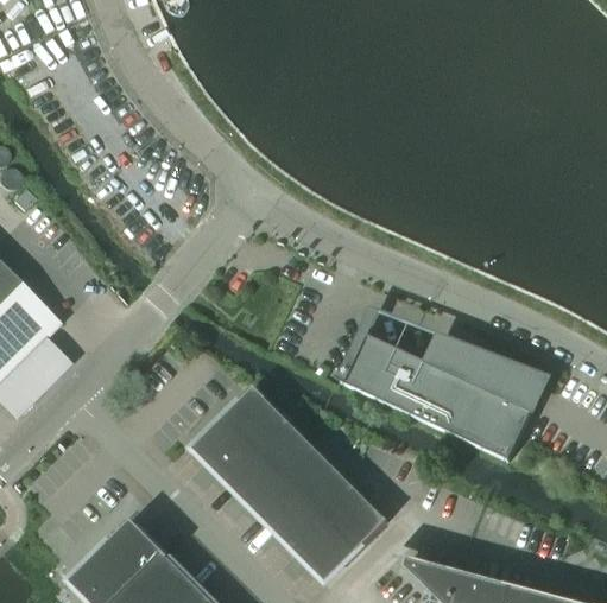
[(24,188),(12,200),(21,209),(33,197),(24,188)]
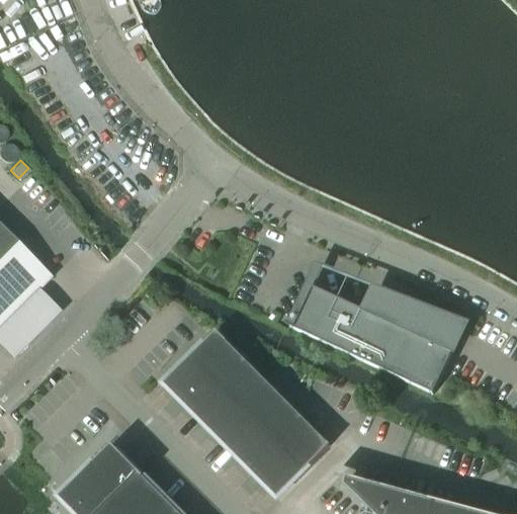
[(50,276),(0,227),(0,325),(37,287),(42,283),(50,276)]
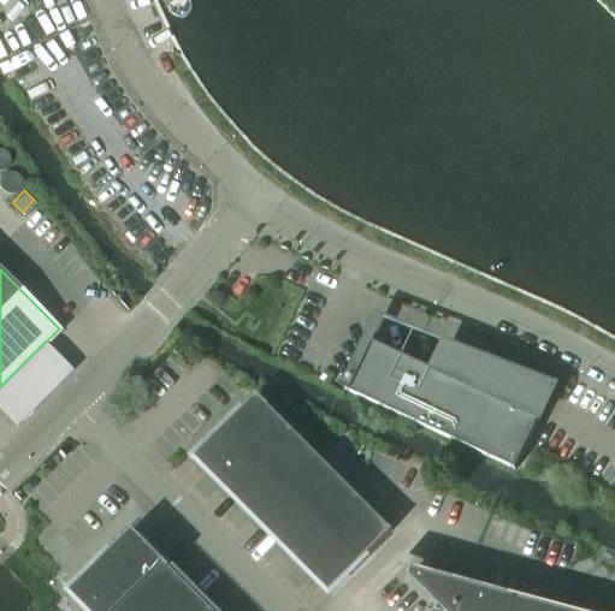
[(343,384),(344,385),(515,464),(530,434),(534,437),(559,387),(563,379),(378,309),(344,381),(343,384)]
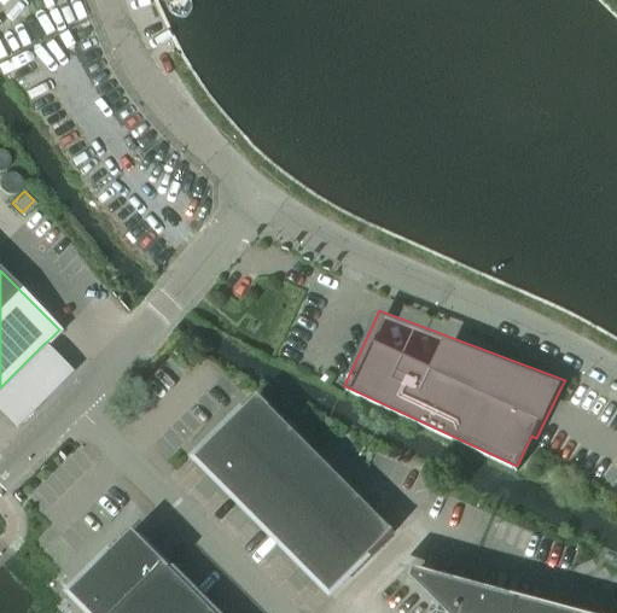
[(48,340),(0,387),(0,407),(11,419),(69,362),(48,340)]
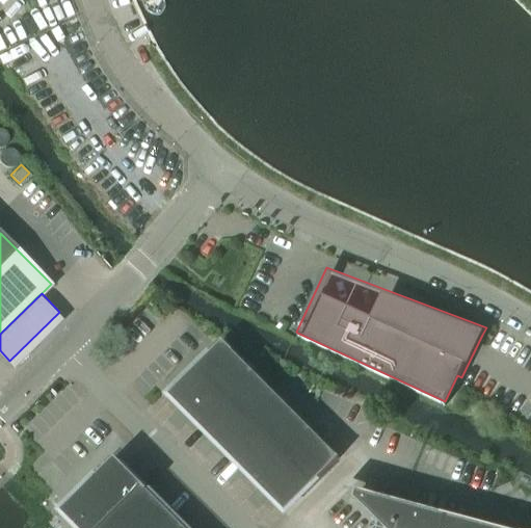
[(221,338),(167,392),(179,403),(183,399),(200,416),(249,366),(221,338)]
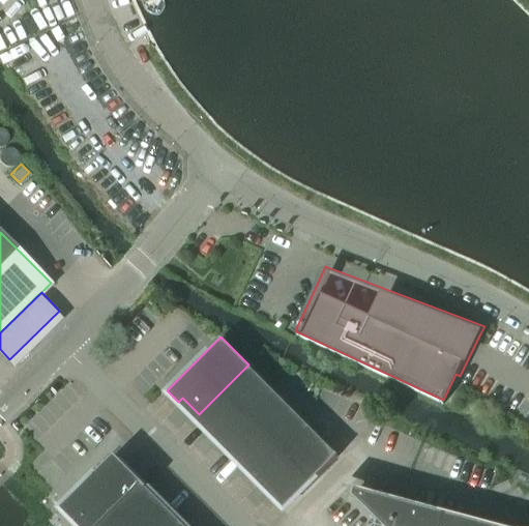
[(248,364),(199,414),(200,415),(196,419),(204,428),(208,424),(226,441),(222,445),(225,448),(278,395),(248,364)]
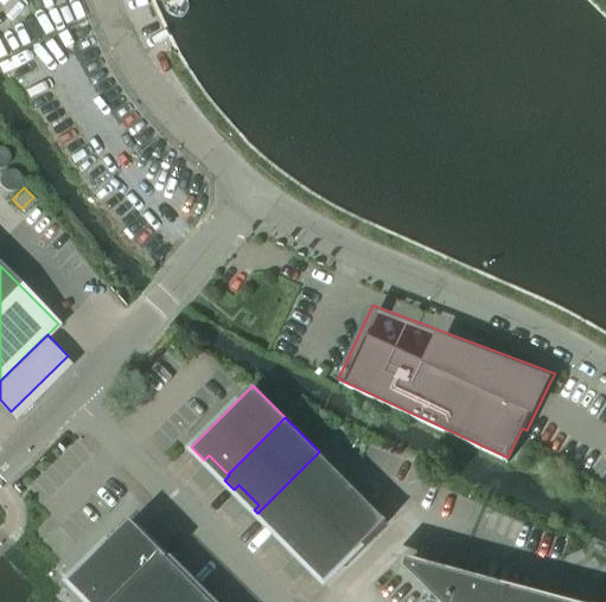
[(319,452),(257,513),(263,520),(268,516),(288,536),(284,540),(291,548),(352,486),(319,452)]
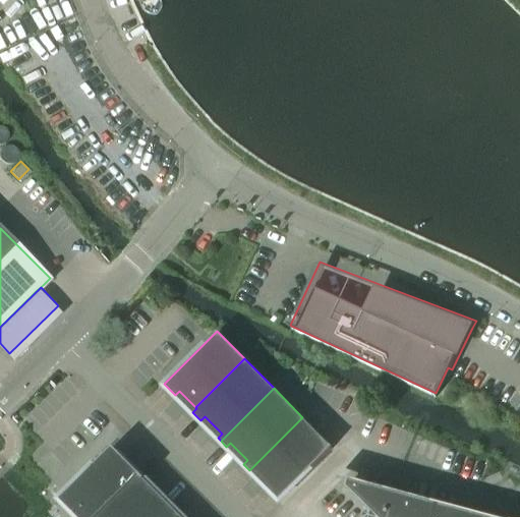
[(302,417),(249,470),(252,472),(256,469),(274,486),(270,490),(275,496),(329,443),(302,417)]
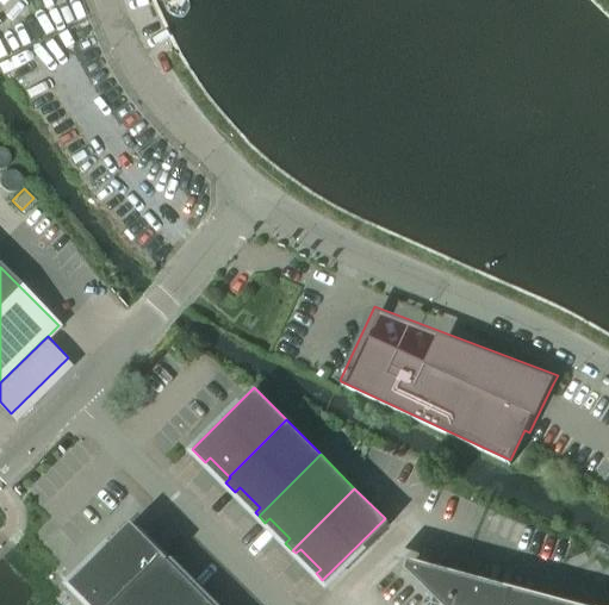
[(95,604),(104,604),(160,550),(154,544),(149,549),(134,534),(138,529),(131,522),(95,557),(99,560),(75,584),(95,604)]
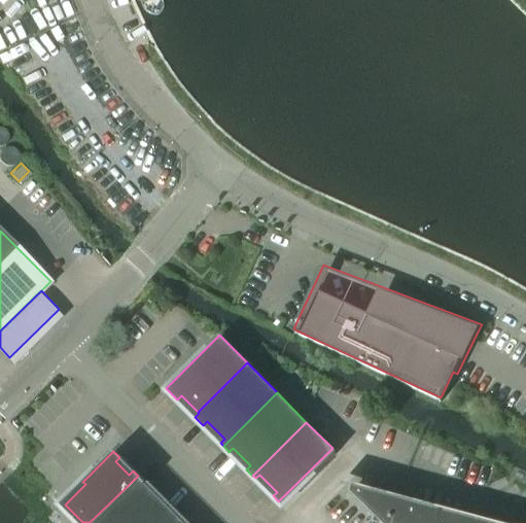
[(138,476),(90,522),(144,522),(165,502),(160,497),(155,501),(137,484),(141,480),(138,476)]
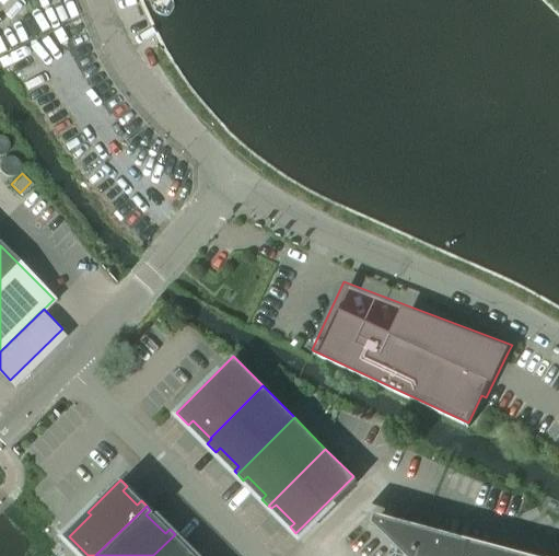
[(520,555),(379,519),(376,524),(372,520),(370,520),(397,547),(396,553),(406,555),(520,555)]
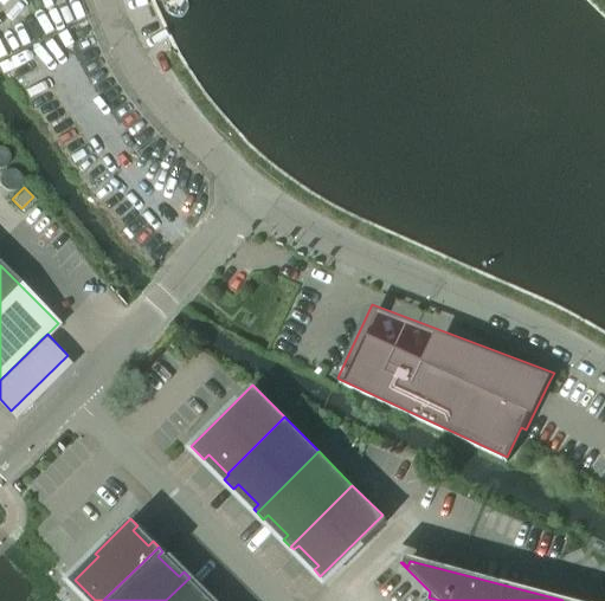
[(190,577),(166,600),(203,600),(188,586),(193,581),(190,577)]
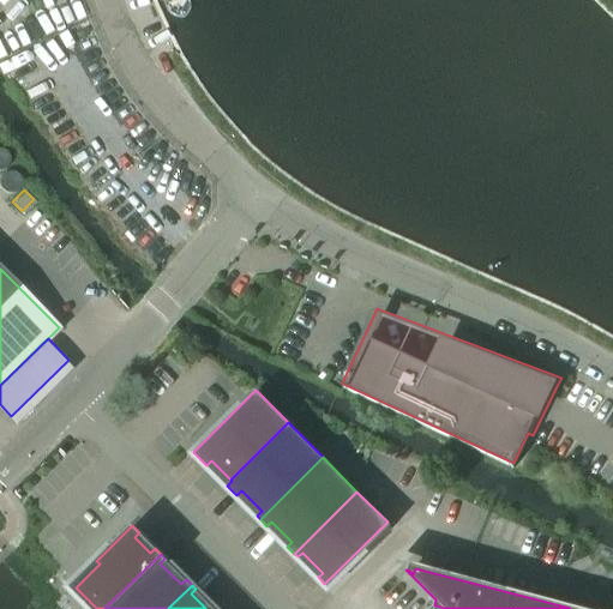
All buildings are outlined.
